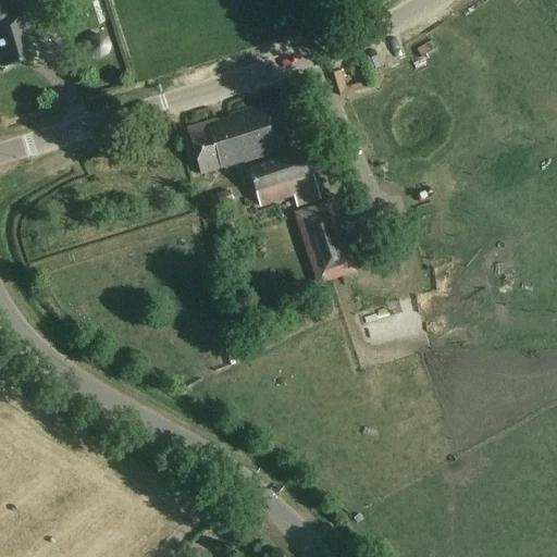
[(0,0),(0,57),(3,69),(34,60),(21,14),(17,2),(4,5),(2,0),(0,0)]
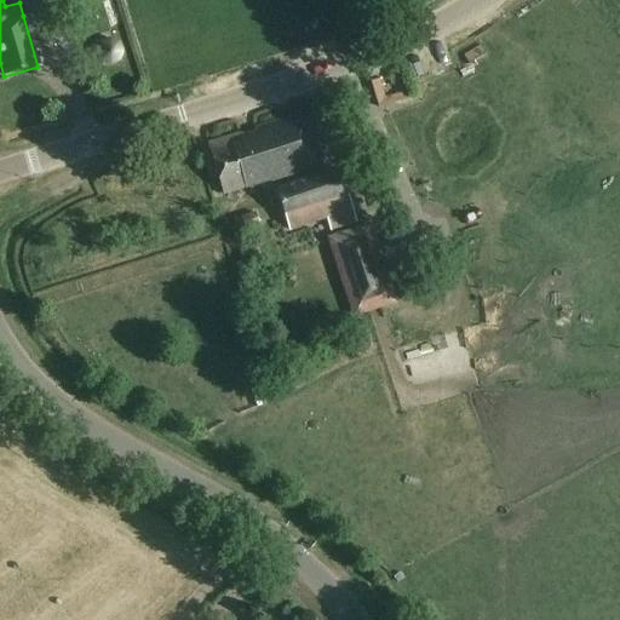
[(378,108),(384,105),(386,104),(384,97),(377,79),(368,81),(378,108)]
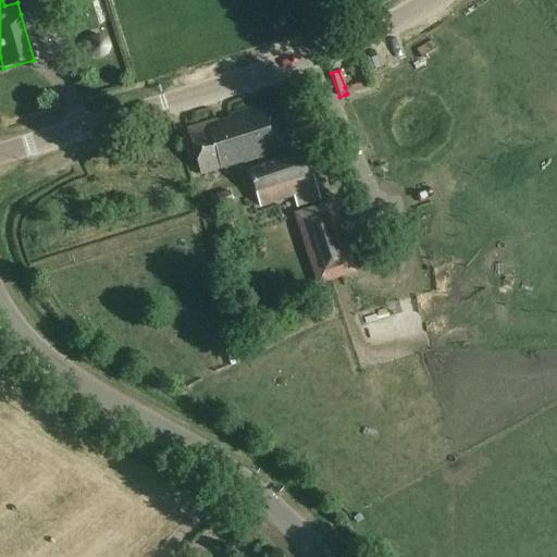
[(214,120),(187,128),(188,131),(201,174),(202,175),(289,148),(275,103),(274,101),(229,115),(229,118),(215,122),(214,120)]
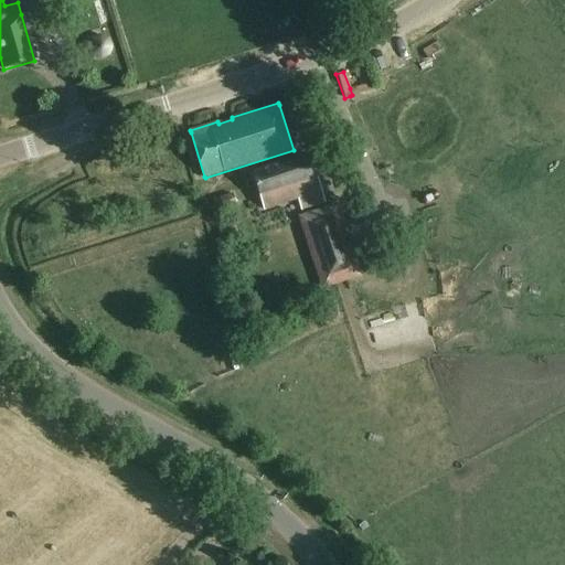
[(299,199),(302,210),(326,203),(310,152),(253,170),(265,210),(299,199)]
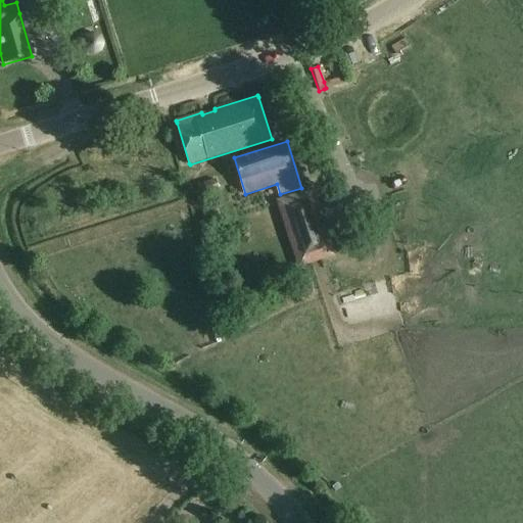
[(218,189),(215,180),(202,184),(204,193),(218,189)]
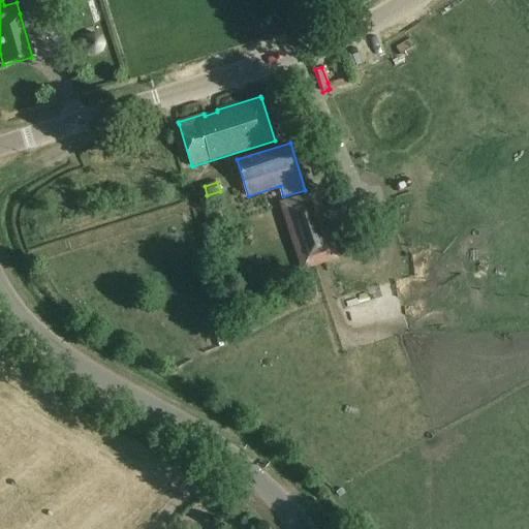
[(316,191),(279,203),(301,270),(338,258),(328,226),(321,228),(317,214),(322,213),(316,191)]
